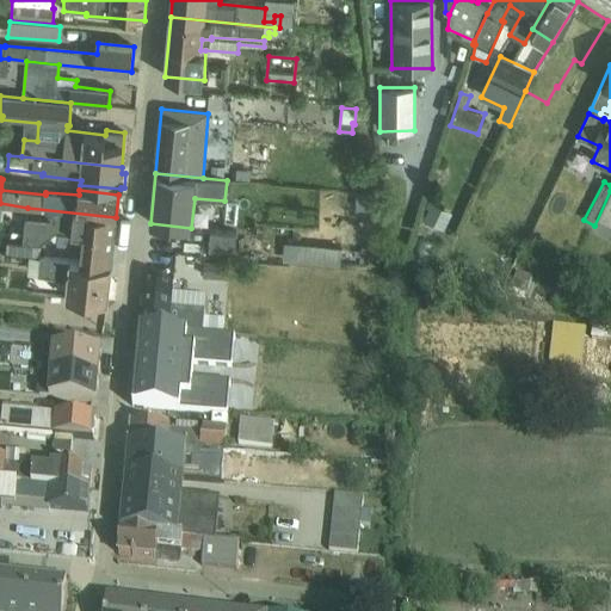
[(610,191),(594,226),(592,230),(608,238),(610,230),(610,191)]
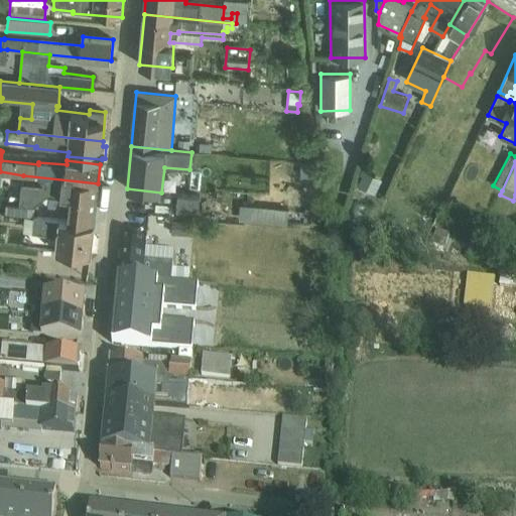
[(366,172),(359,186),(374,194),(381,179),(366,172)]
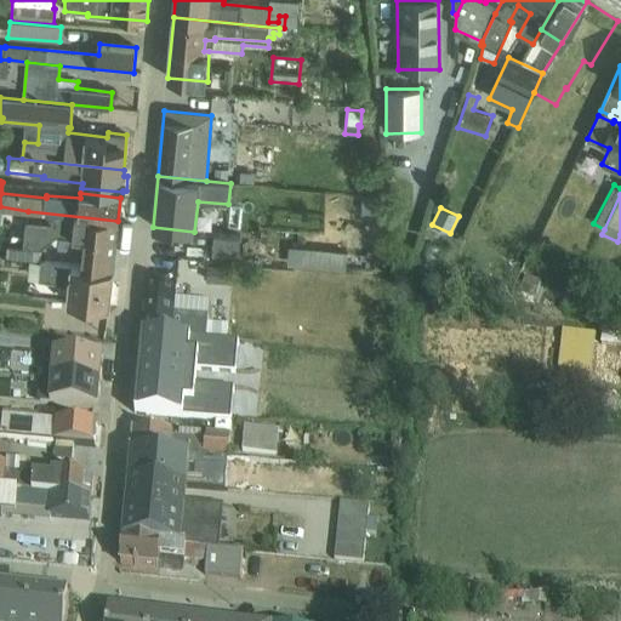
[(118,221),(28,211),(24,248),(41,249),(51,240),(57,235),(85,239),(84,251),(81,266),(113,269),(118,221)]
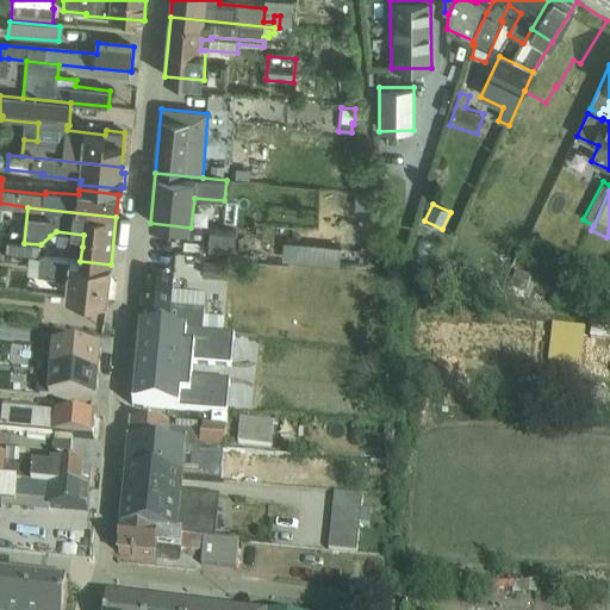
[(56,231),(50,236),(56,242),(56,244),(82,247),(83,235),(56,231)]
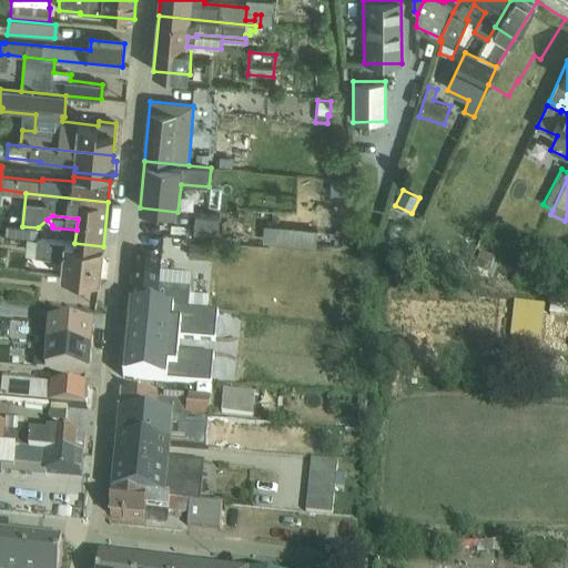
[(196,215),(194,232),(217,234),(220,217),(196,215)]
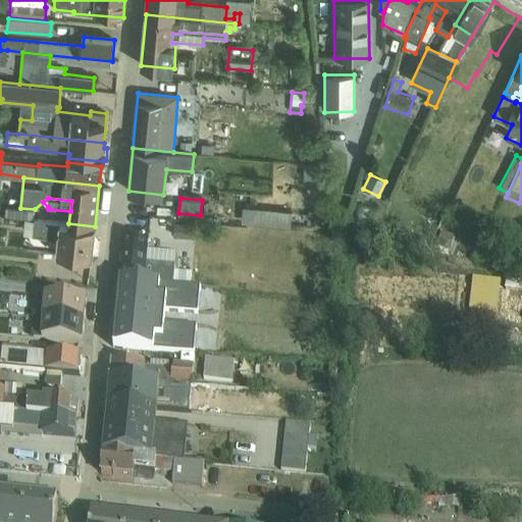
[(35,209),(20,208),(6,206),(5,216),(35,218),(35,209)]
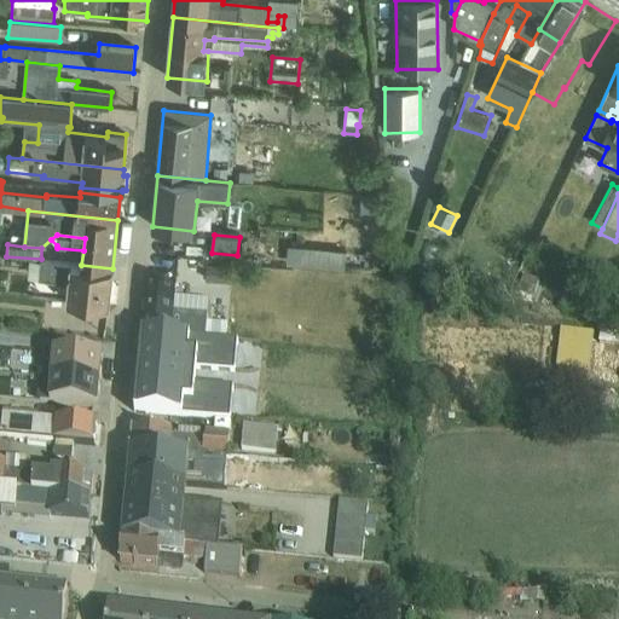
[(288,246),(287,265),(343,271),(346,252),(288,246)]
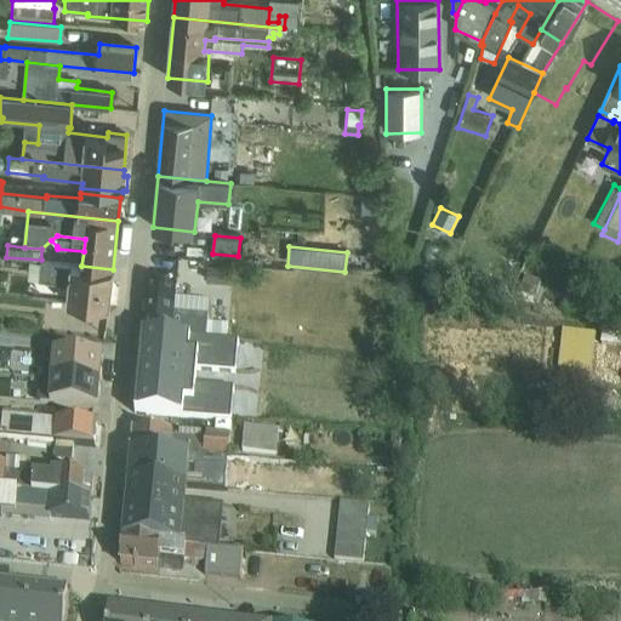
[(113,269),(81,266),(30,261),(29,279),(69,284),(67,302),(108,307),(113,269)]
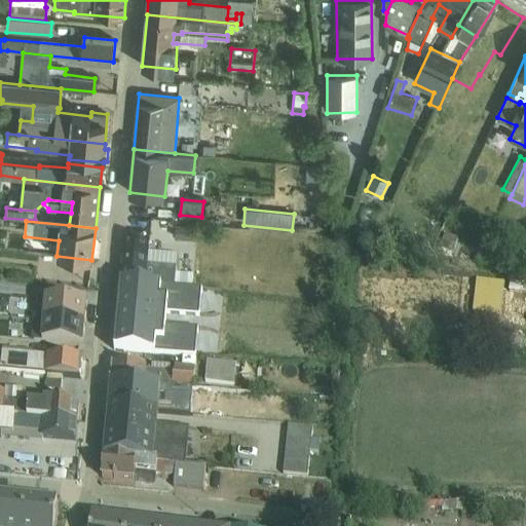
[(176,225),(175,238),(210,242),(212,228),(176,225)]
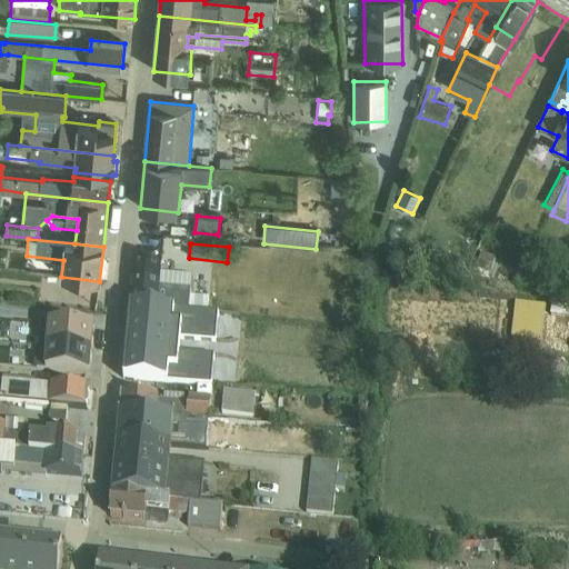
[(482,257),(473,279),(487,282),(496,262),(482,257)]
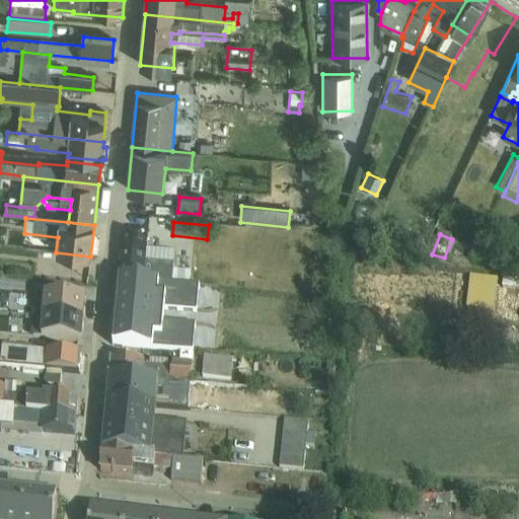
[(124,235),(119,280),(191,287),(192,274),(174,272),(176,253),(148,250),(149,238),(124,235)]
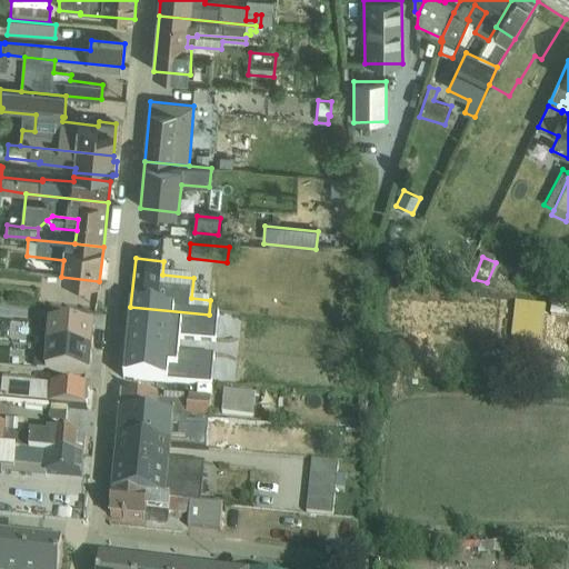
[(40,325),(36,371),(90,377),(95,330),(40,325)]
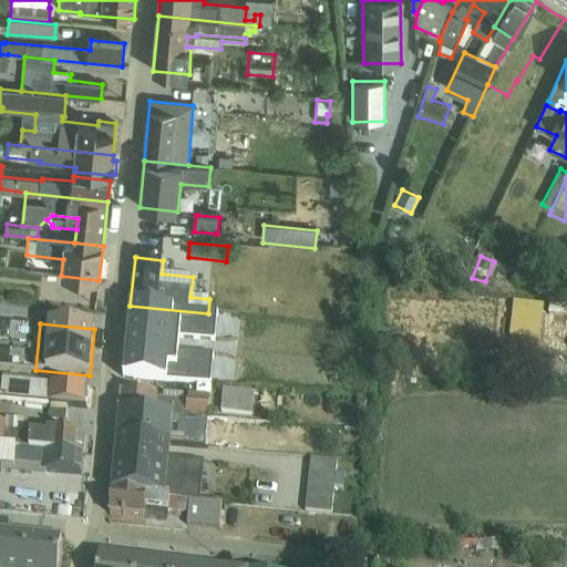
[(124,342),(123,378),(154,380),(155,344),(124,342)]
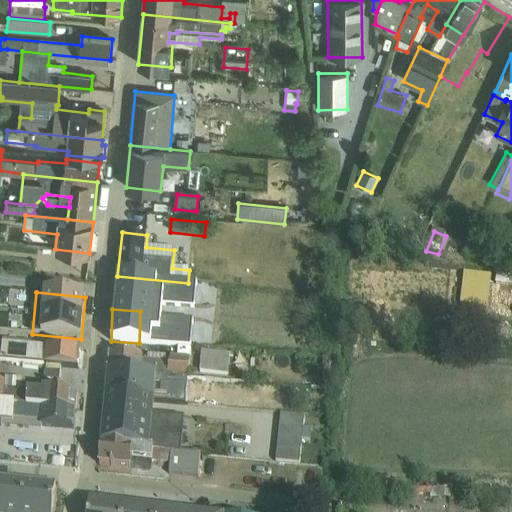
[(3,345),(2,346),(0,345),(0,363),(46,367),(61,368),(78,370),(80,352),(31,348),(3,345)]
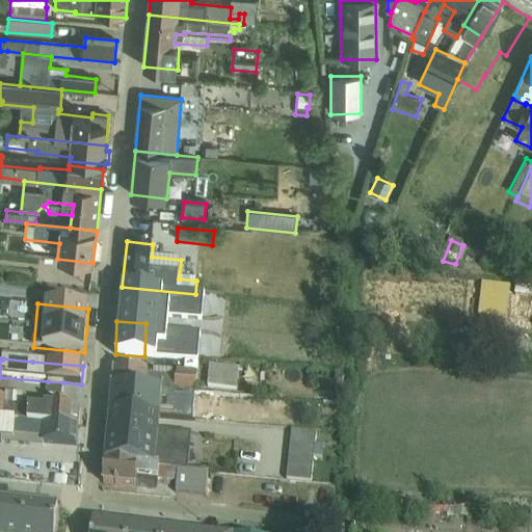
[(210,368),(209,389),(238,392),(239,370),(210,368)]
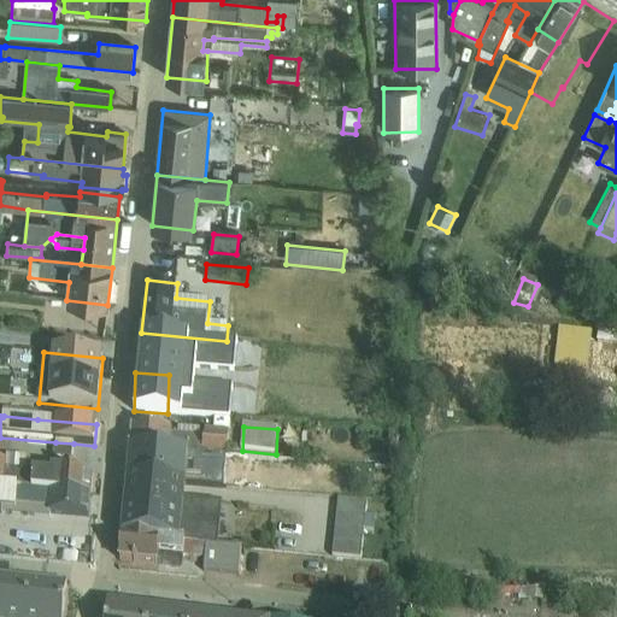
[(159,452),(228,458),(230,434),(206,432),(206,439),(200,439),(201,432),(180,430),(178,436),(172,436),(172,433),(133,429),(130,450),(159,452)]
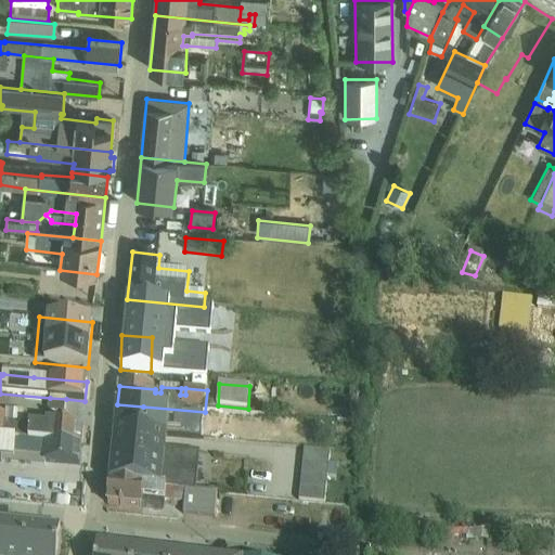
[(66,399),(50,398),(49,411),(65,412),(66,399)]
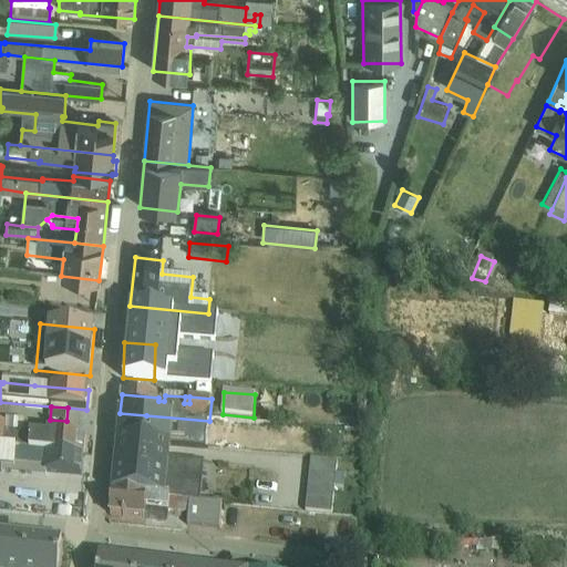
[(209,421),(146,415),(145,432),(185,435),(205,437),(204,441),(226,442),(226,452),(254,454),(255,439),(274,440),(276,426),(209,421)]
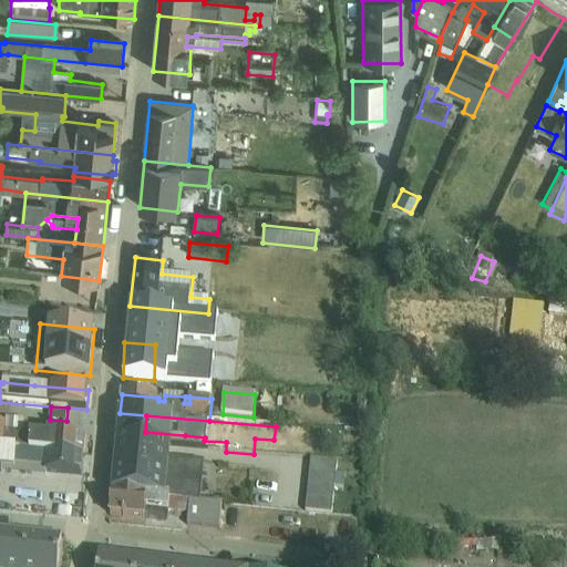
[(0,447),(85,456),(86,436),(49,433),(48,437),(23,435),(24,422),(7,420),(7,424),(0,423),(0,447)]
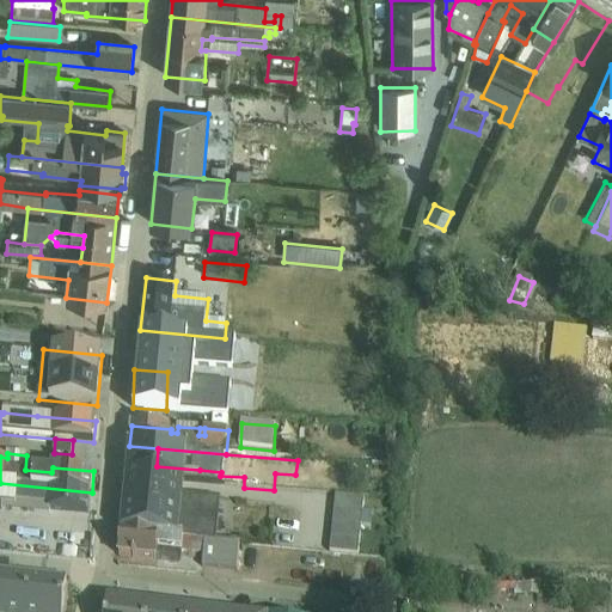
[(200,470),(157,466),(155,478),(199,482),(200,470)]
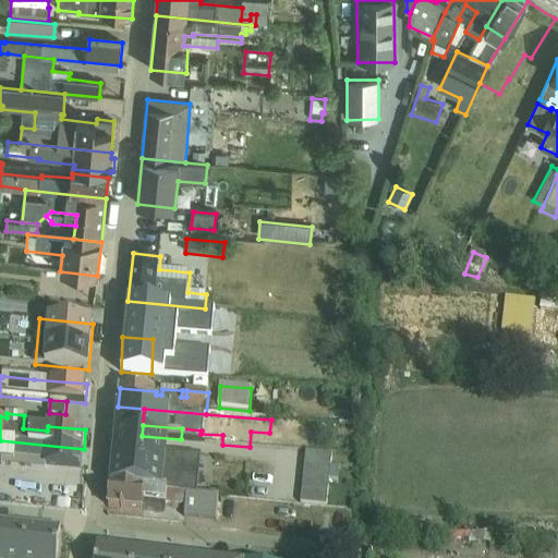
[(117,447),(168,452),(169,438),(116,435),(113,450),(117,447)]
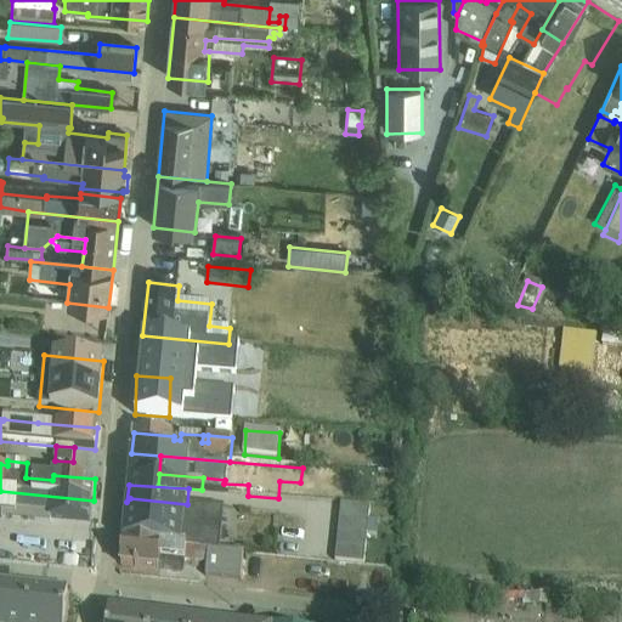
[(94,501),(0,491),(0,516),(4,518),(4,519),(49,522),(50,519),(91,522),(94,501)]
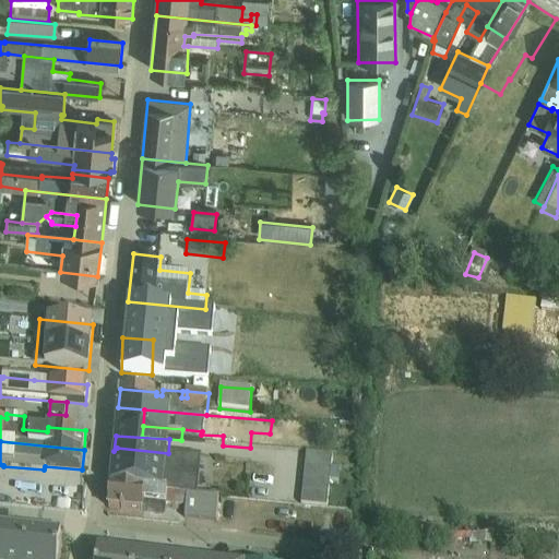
[(110,487),(197,496),(201,456),(168,453),(117,448),(114,451),(110,487)]
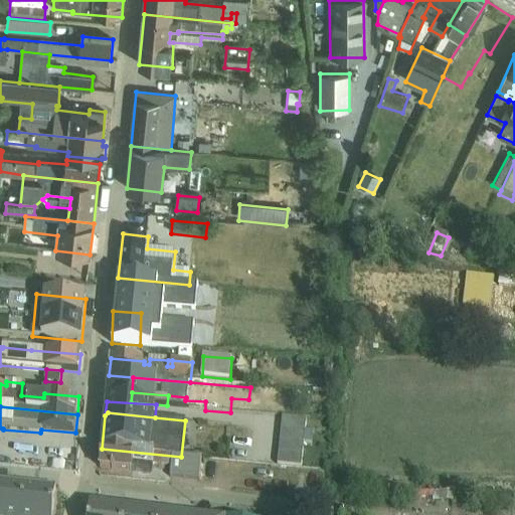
[(283,418),(278,466),(302,468),(304,445),(312,446),(313,434),(305,433),(306,420),(283,418)]
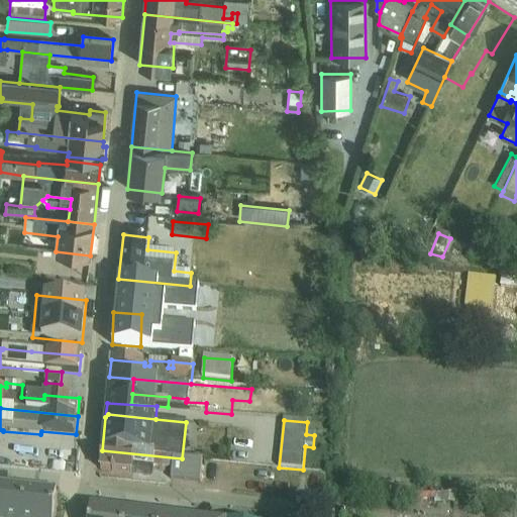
[(182,458),(102,450),(100,471),(153,476),(154,469),(172,470),(171,480),(200,483),(202,460),(182,458)]
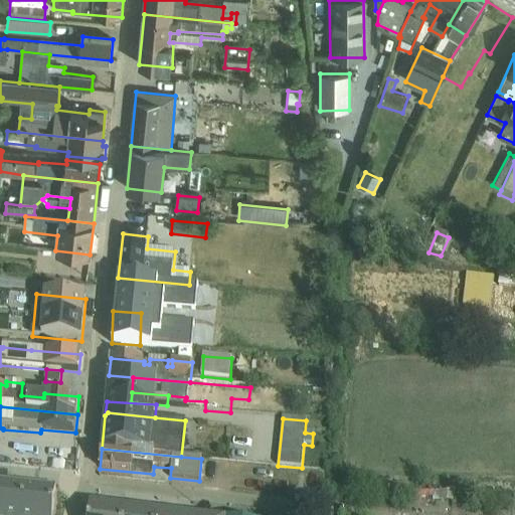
[(0,514),(52,514),(56,489),(0,482),(0,514)]
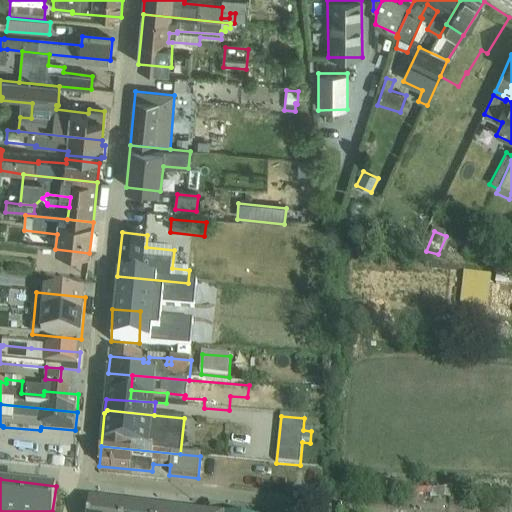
[(88,511),(123,511),(124,506),(89,502),(88,511)]
